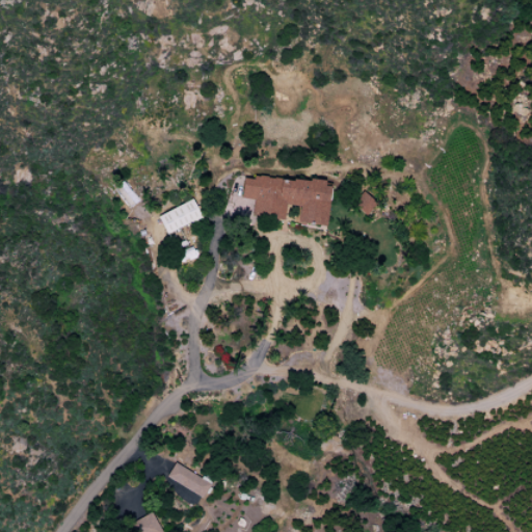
[(326,227),(330,187),(323,186),(324,184),(243,175),(240,198),(253,200),(250,216),(283,220),(285,205),(298,206),(297,222),(326,227)]
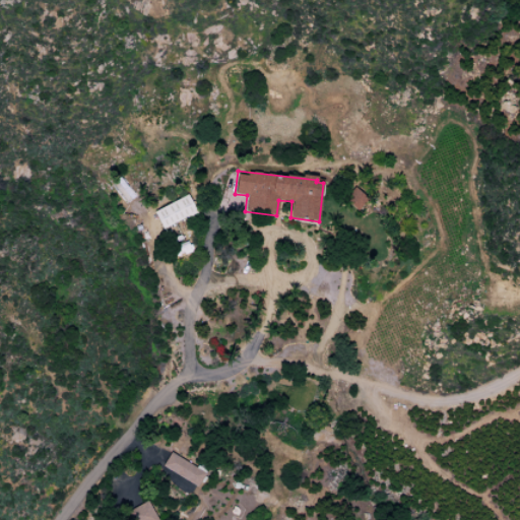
[(367,198),(353,188),(343,200),(356,210),(367,198)]
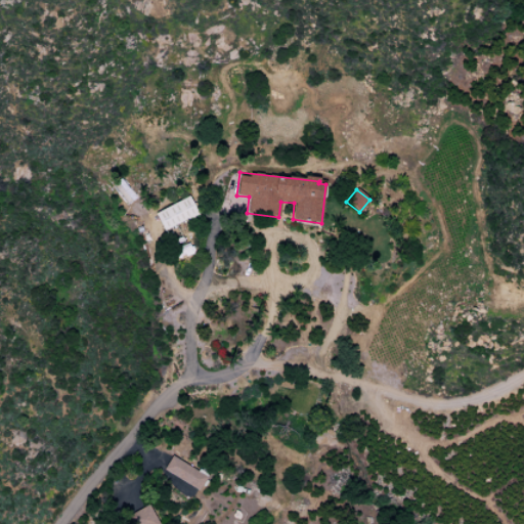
[(198,217),(190,198),(155,212),(162,230),(198,217)]
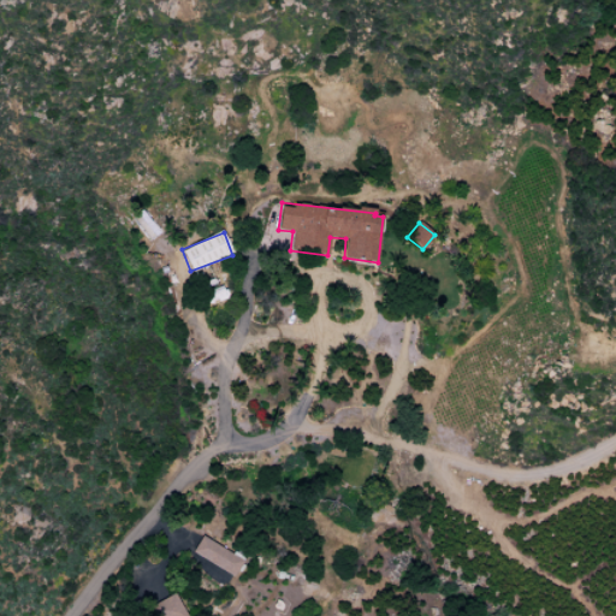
[(232,576),(242,561),(201,537),(191,552),(232,576)]
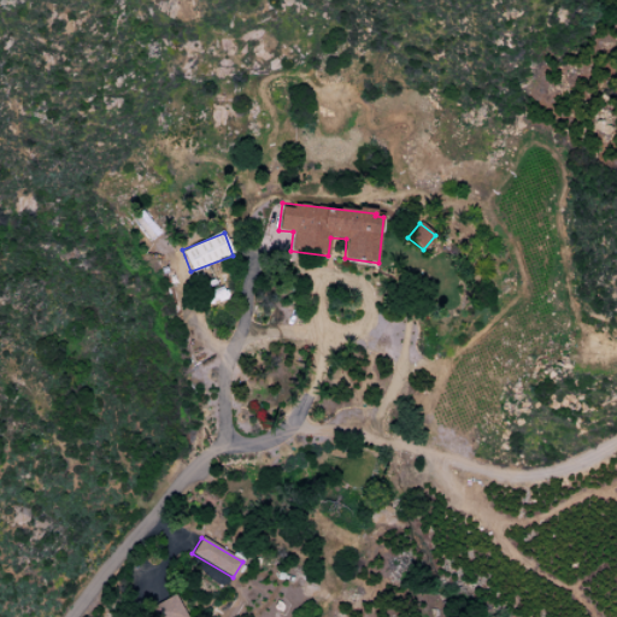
[(228,585),(231,576),(205,564),(201,571),(228,585)]
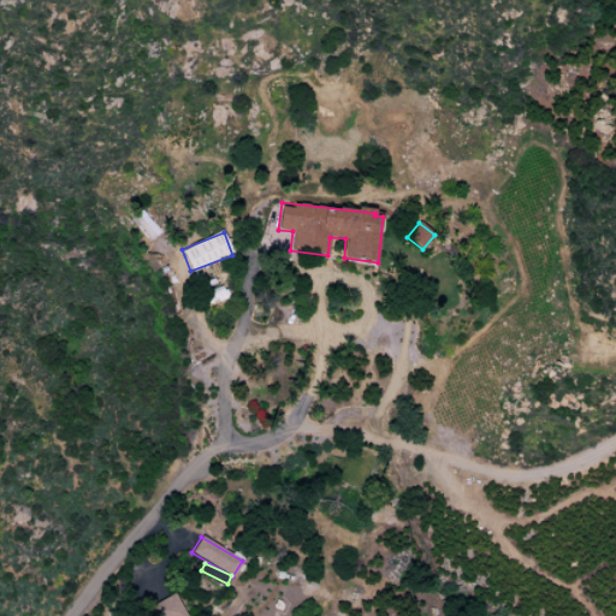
[(150,606),(155,615),(185,615),(175,593),(150,606)]
